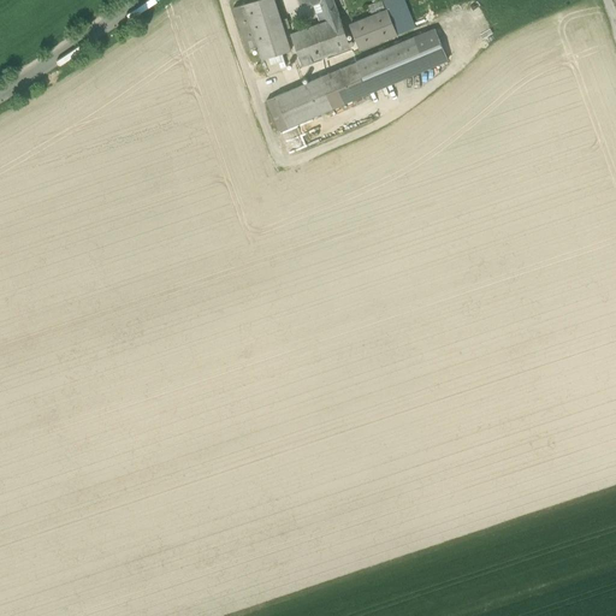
[(274,0),(258,0),(244,5),(258,47),(259,48),(288,40),(284,30),(289,29),(286,19),(282,21),(274,0)]
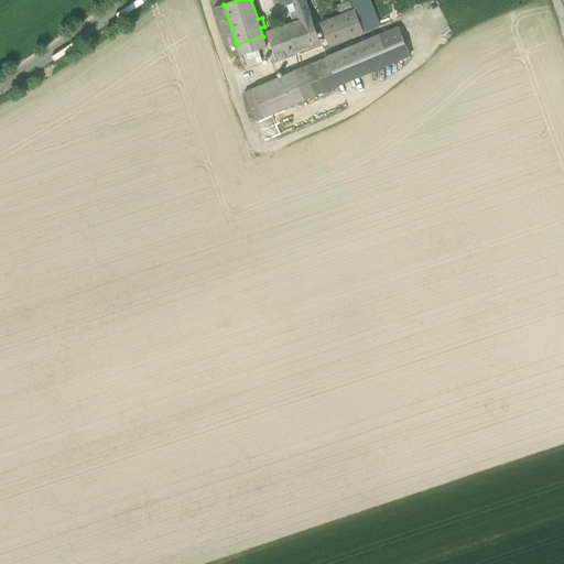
[(305,0),(296,0),(286,3),(293,21),(311,15),(305,0)]
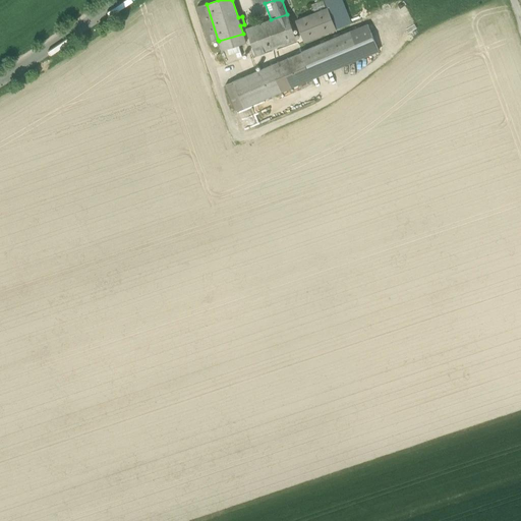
[(351,23),(341,0),(335,0),(346,25),(351,23)]
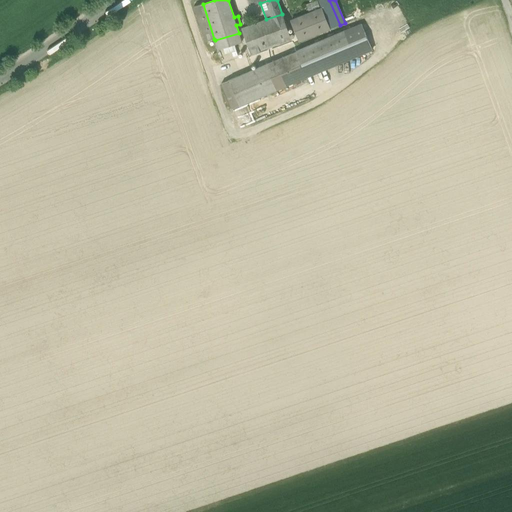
[(203,4),(194,7),(205,42),(214,39),(203,4)]
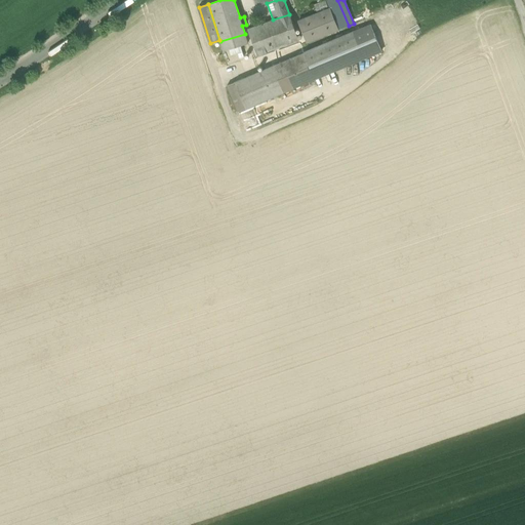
[(329,8),(298,22),(307,42),(338,30),(329,8)]
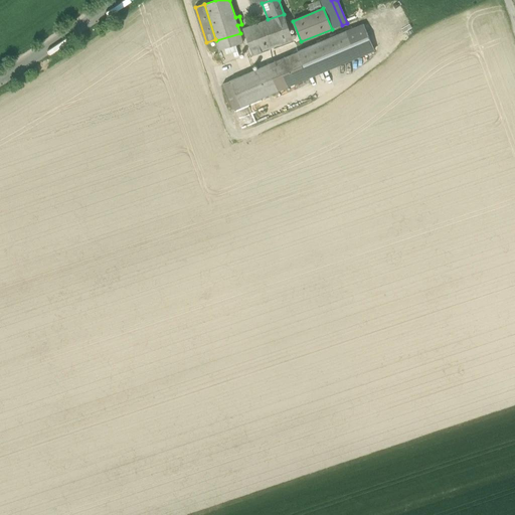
[(268,19),(242,28),(252,54),(294,39),(284,14),(268,19)]
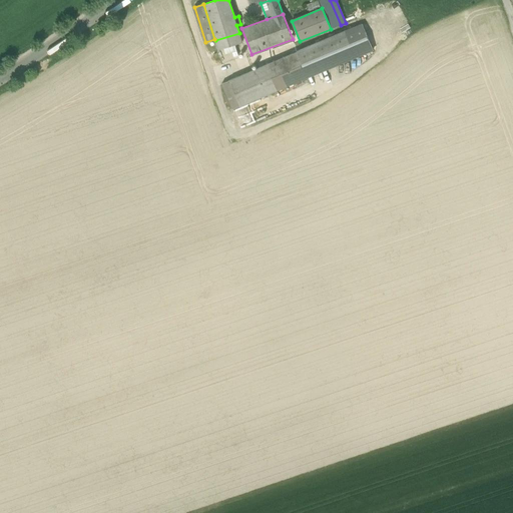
[(362,24),(298,51),(309,77),(373,50),(362,24)]
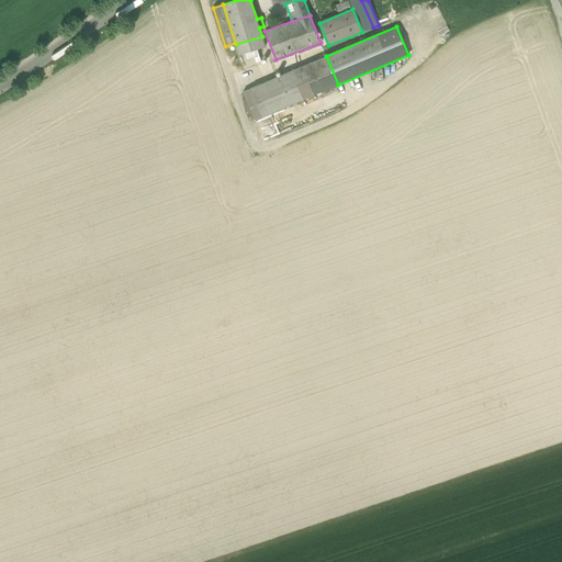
[(262,36),(236,44),(239,55),(265,46),(262,36)]
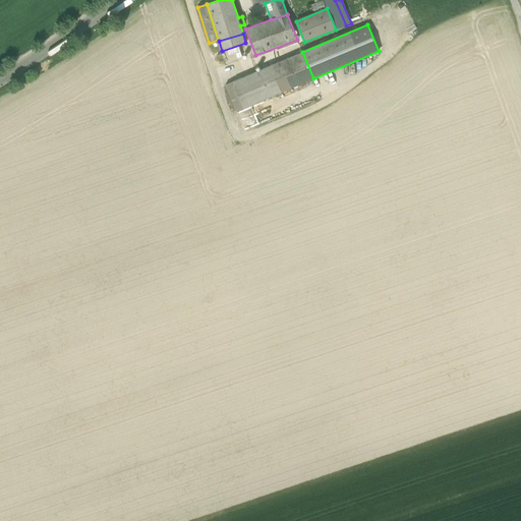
[(302,52),(233,81),(244,108),(313,78),(302,52)]
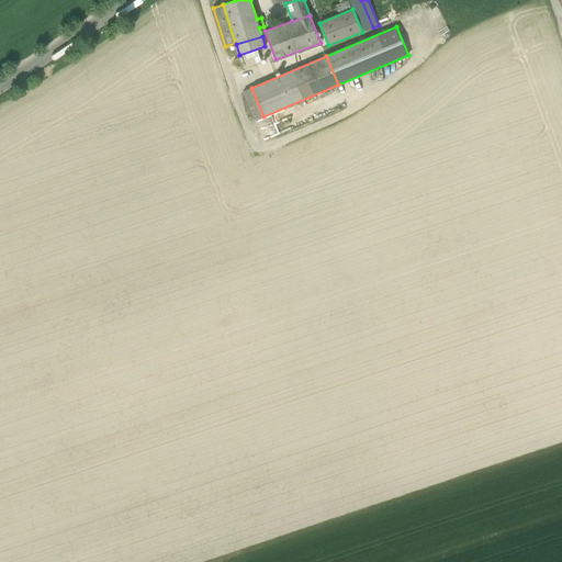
[(263,116),(251,88),(243,91),(255,120),(263,116)]
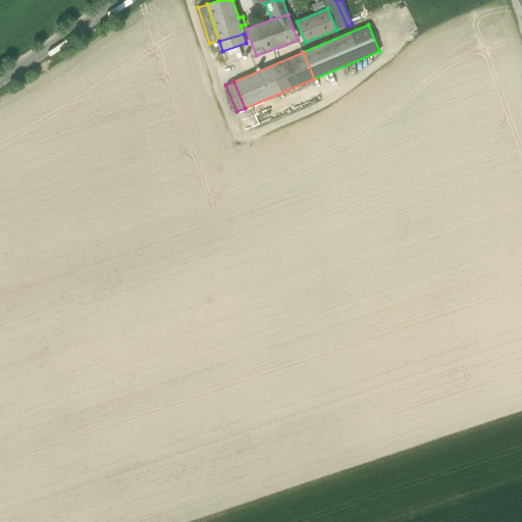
[(315,83),(247,111),(254,127),(322,99),(315,83)]
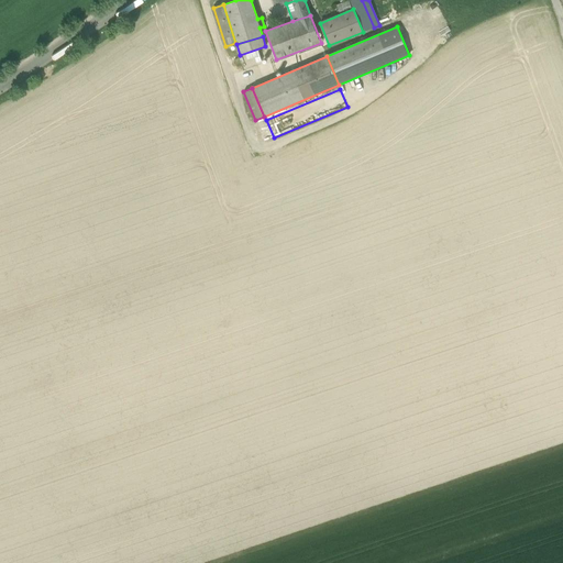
All buildings are outlined.
